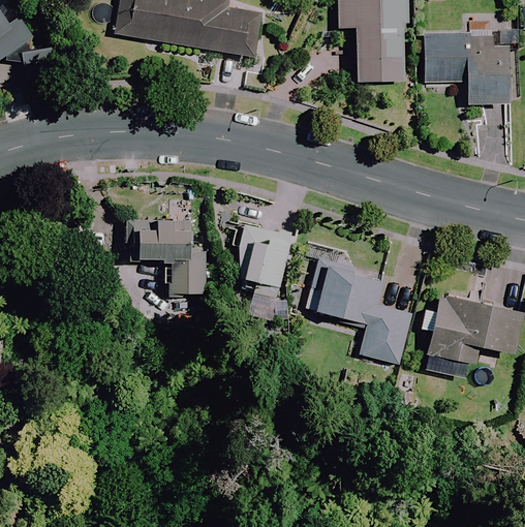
[(122,0),(116,34),(257,58),(265,13),(227,7),(228,0),(122,0)]
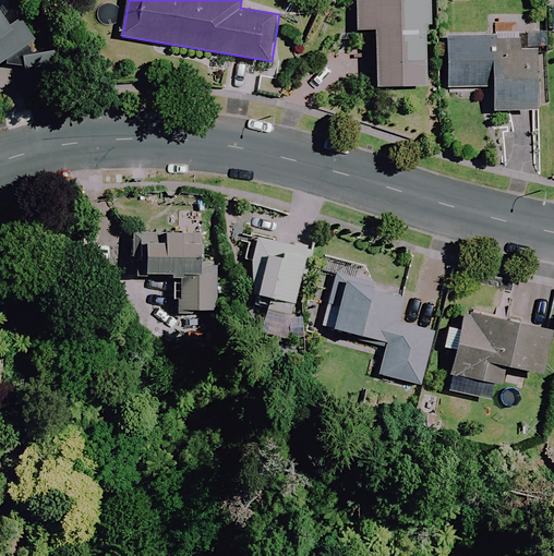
[(431,22),(431,0),(357,0),(358,29),(376,29),(377,86),(426,86),(426,22),(431,22)]
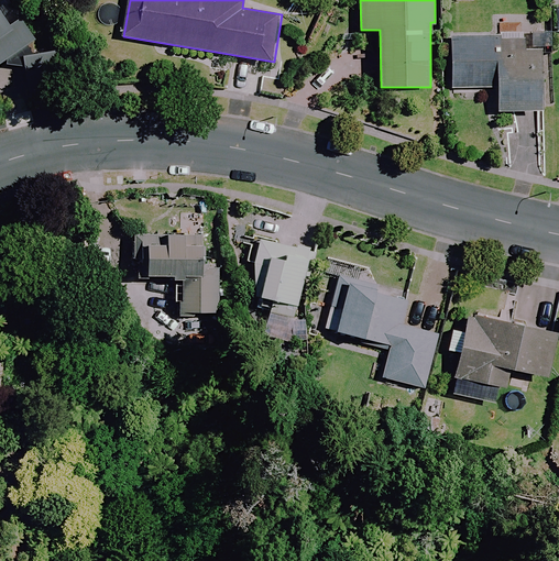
[(0,65),(10,59),(10,67),(25,66),(30,95),(63,92),(58,51),(47,51),(50,43),(31,11),(9,24),(0,10),(0,65)]
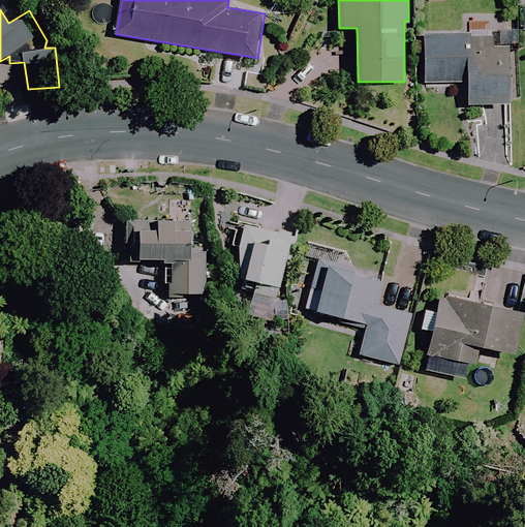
[(516,30),(503,30),(503,13),(465,13),(465,33),(426,32),(426,83),(468,83),(468,104),(508,104),(510,87),(516,87),(516,62),(510,62),(510,49),(519,49),(519,30),(516,30)]
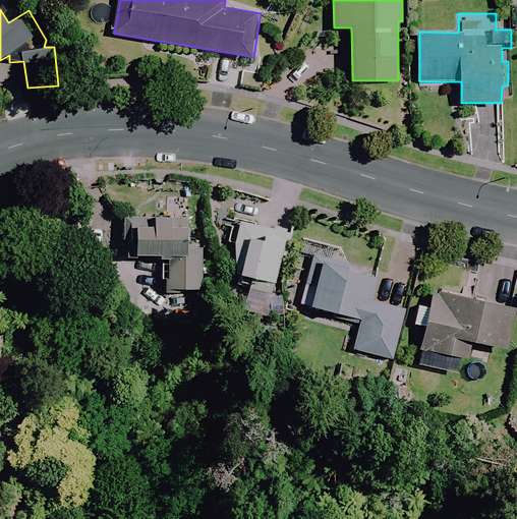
[(127,256),(164,257),(164,287),(203,288),(204,245),(190,245),(191,218),(124,216),(124,239),(128,239),(127,256)]
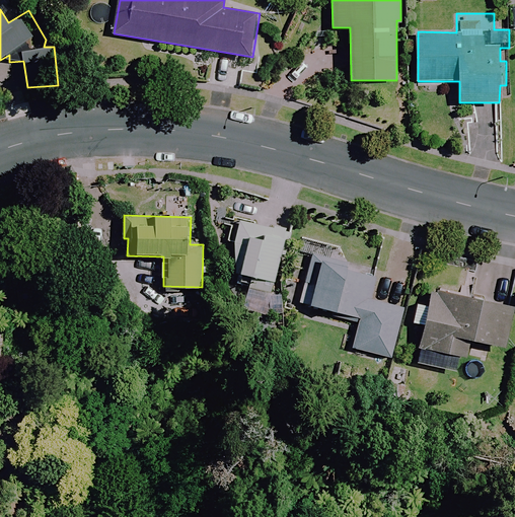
[(285,228),(238,218),(233,240),(235,272),(274,281),(285,228)]
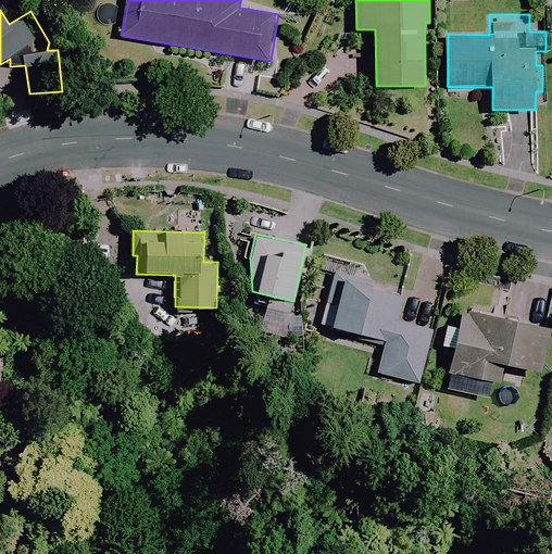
[(374,276),(337,267),(322,325),(387,340),(379,373),(419,382),(433,329),(397,320),(403,297),(371,289),(374,276)]
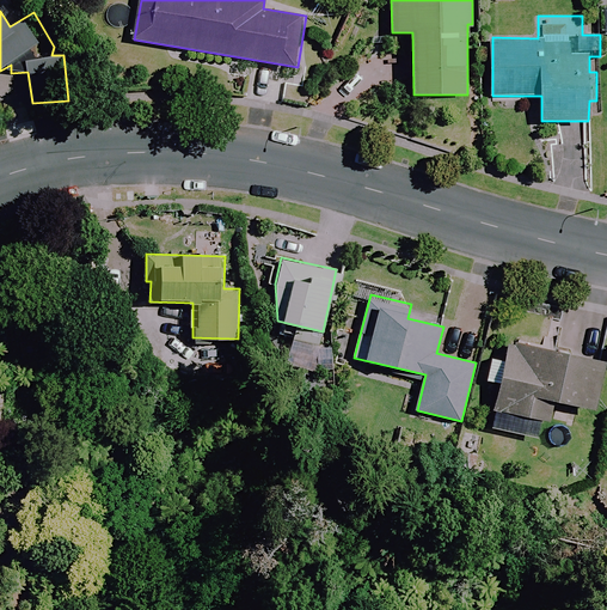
[(539,440),(543,420),(550,421),(555,401),(595,409),(605,361),(509,342),(506,361),(492,359),(488,380),(500,384),(491,431),(539,440)]
